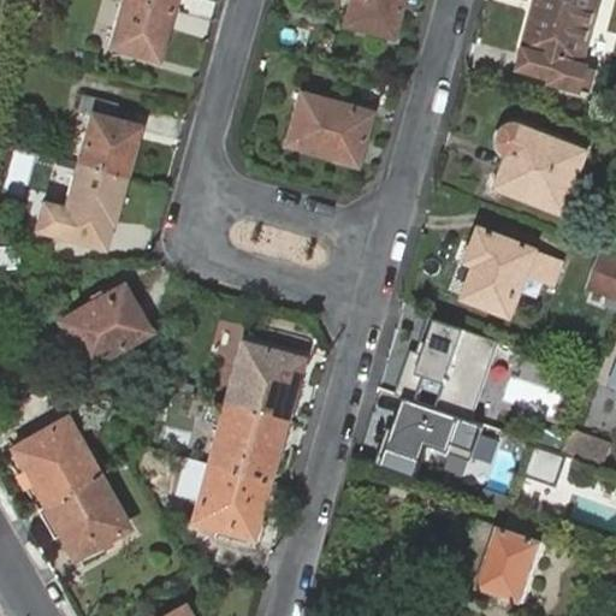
[(49,0),(29,0),(28,7),(47,12),(49,0)]
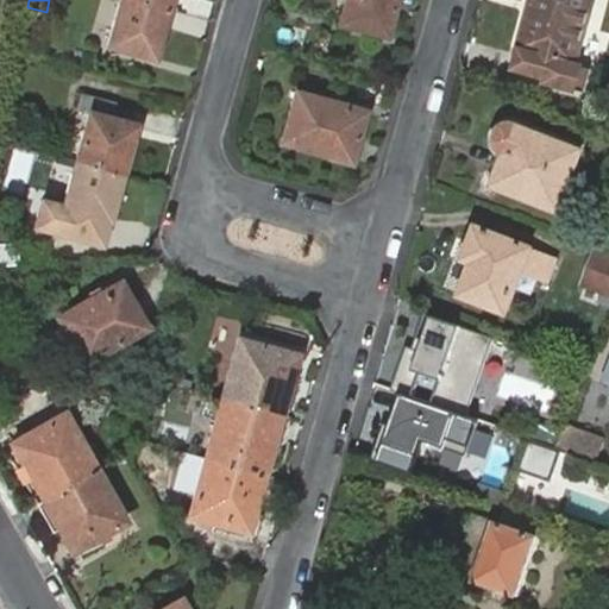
[(154,58),(167,8),(135,0),(118,0),(106,45),(154,58)]
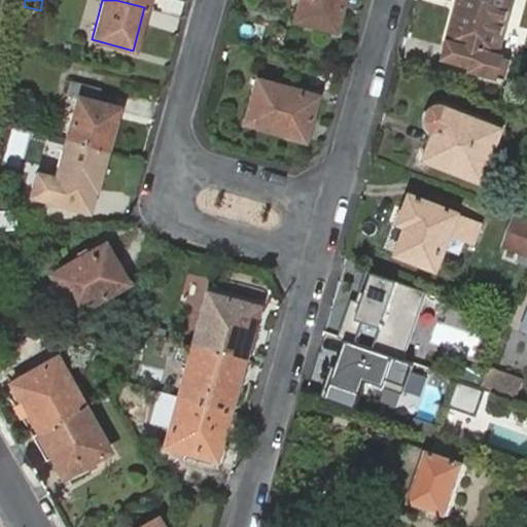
[(340,0),(296,0),(292,19),(331,30),(340,0)]
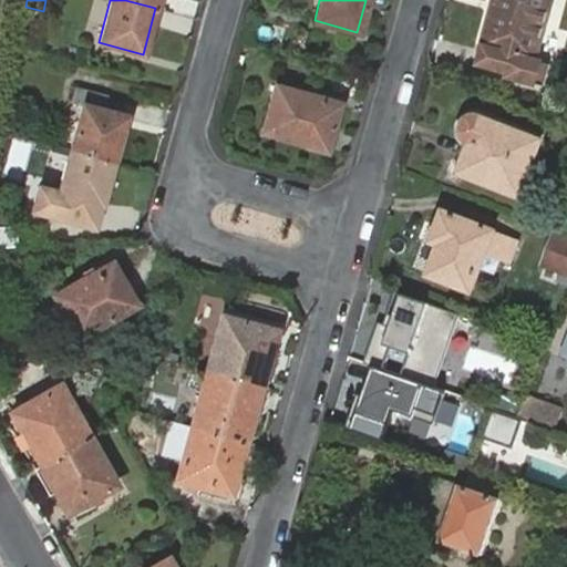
[(554,0),(495,0),(493,12),(484,45),(537,61),(554,0)]
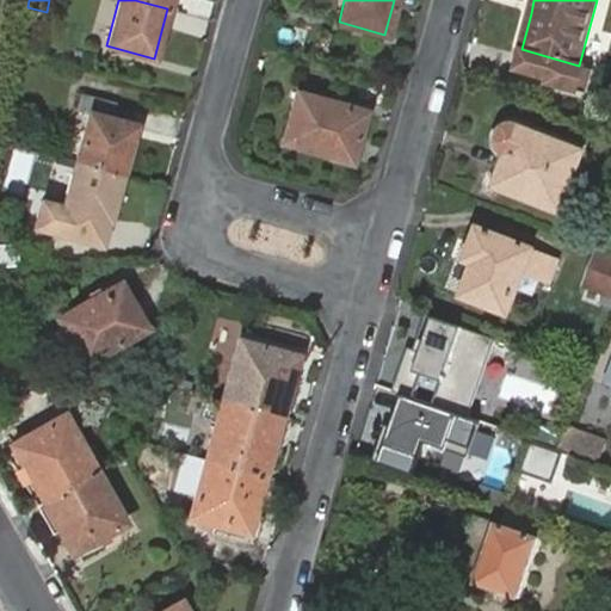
[(579,66),(522,49),(514,72),(545,80),(545,84),(578,93),(585,68),(579,66)]
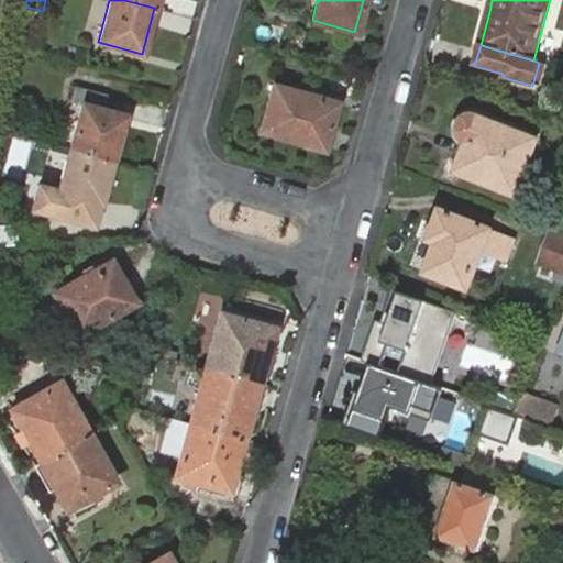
[(273,85),(260,130),(301,141),(323,147),(329,128),(337,102),(317,97),(306,94),(273,85)]
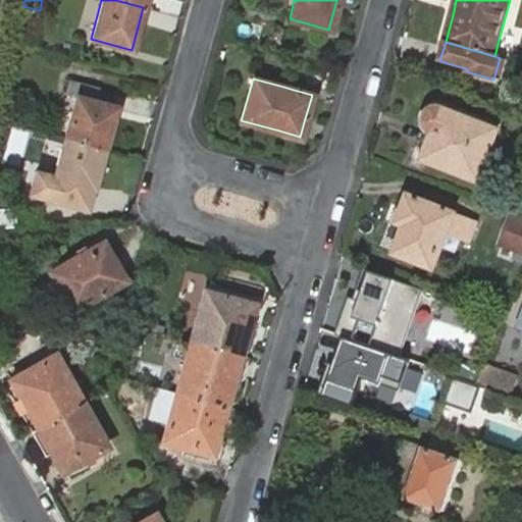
[(74,97),(63,137),(104,147),(112,116),(114,107),(115,106),(94,100),(98,87),(70,80),(65,94),(74,97)]
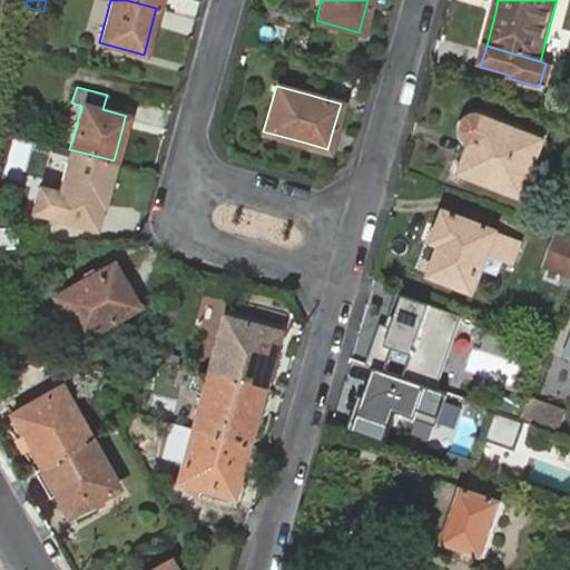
[(526,135),(484,120),(483,119),(482,119),(480,119),(479,119),(478,119),(477,120),(475,120),(474,120),(473,121),(472,121),(471,123),(471,124),(470,125),(469,125),(469,126),(468,127),(468,128),(468,129),(468,130),(467,133),(468,133),(468,134),(468,135),(468,136),(468,137),(469,137),(469,139),(470,139),(471,140),(471,141),(472,141),(473,143),(474,144),(475,144),(470,157),(465,170),(464,173),(523,196),(544,141),(526,135)]
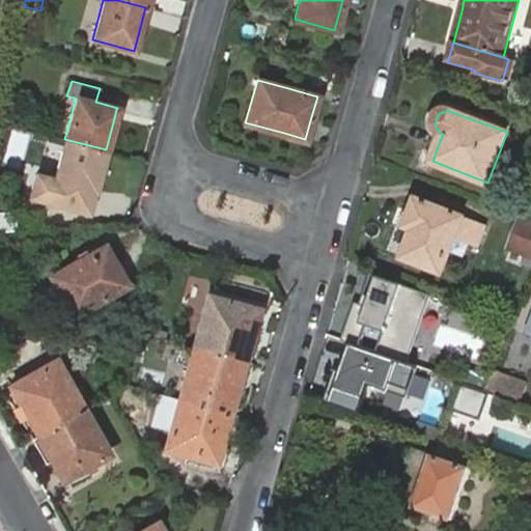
[(106,149),(64,139),(53,179),(37,174),(32,190),(64,198),(67,184),(93,191),(106,149)]
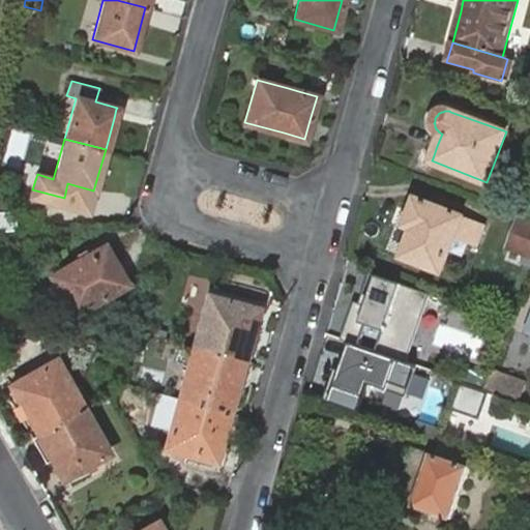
[(464,217),(418,200),(413,212),(412,217),(411,219),(418,222),(406,257),(425,264),(429,257),(444,263),(442,271),(443,271),(457,236),(478,244),(487,226),(464,217)]
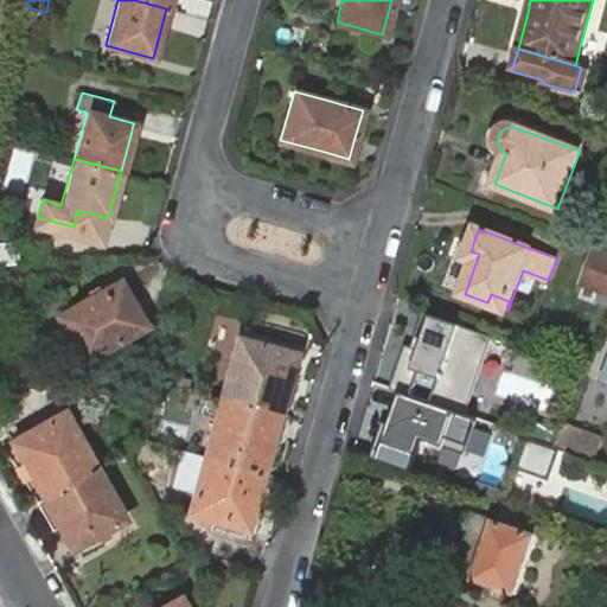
[(594,250),(582,283),(606,293),(606,255),(599,253),(594,250)]
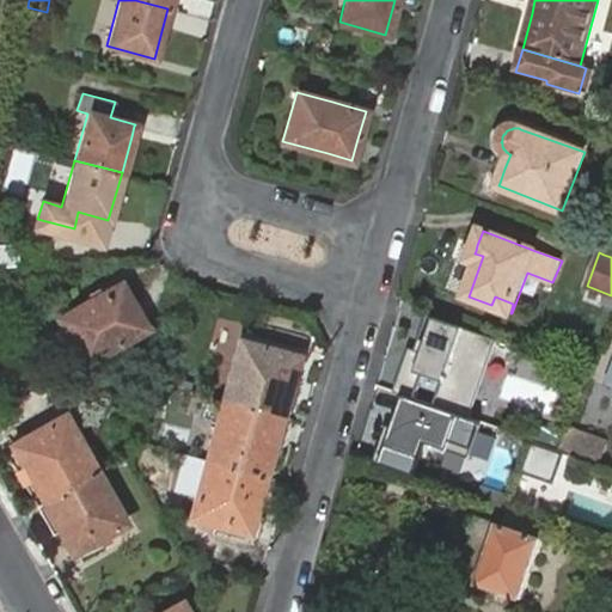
[(56,317),(83,363),(146,328),(122,285),(120,282),(118,282),(101,293),(90,299),(56,317)]
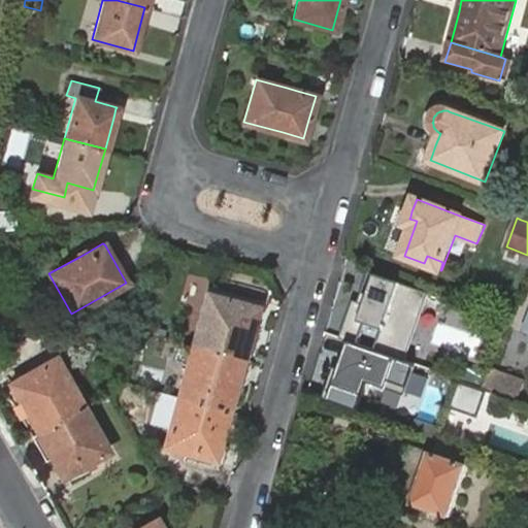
[(429,292),(374,274),(364,304),(353,300),(340,338),(350,342),(406,360),(429,292)]
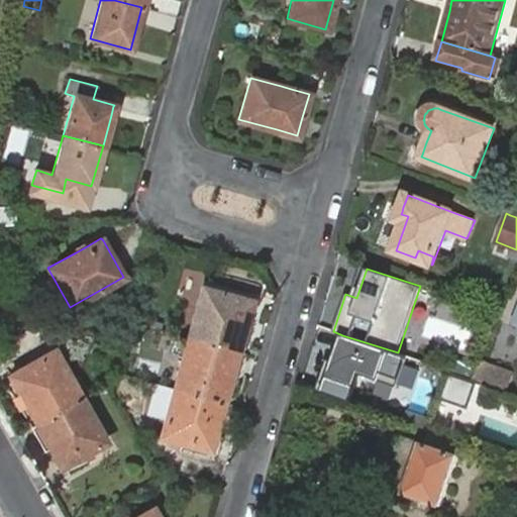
[(201,287),(187,337),(233,350),(242,353),(243,349),(234,347),(242,319),(244,320),(250,301),(250,300),(201,287)]
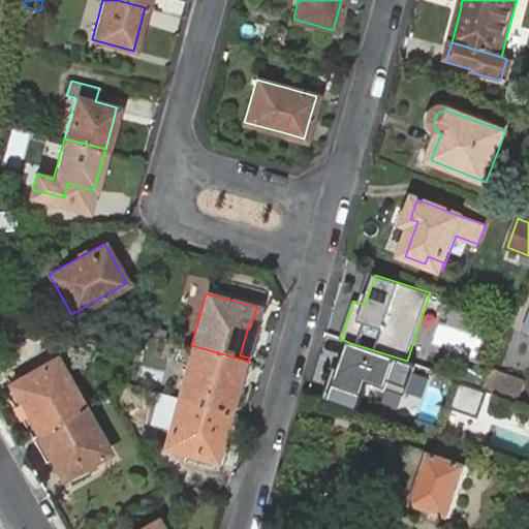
[(248,327),(240,355),(249,358),(257,330),(250,328),(248,327)]
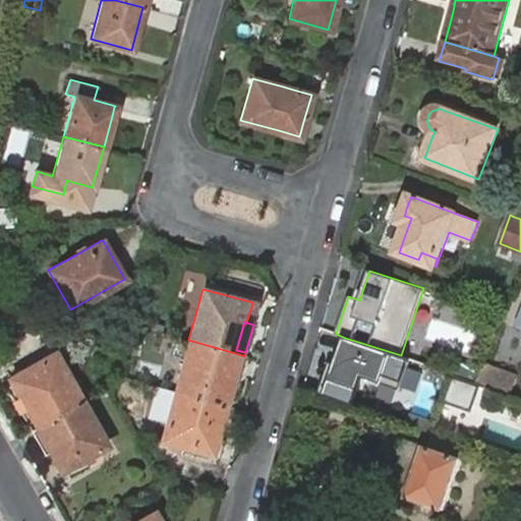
[(410,360),(345,338),(336,364),(330,362),(319,394),(353,406),(363,378),(400,390),(410,360)]
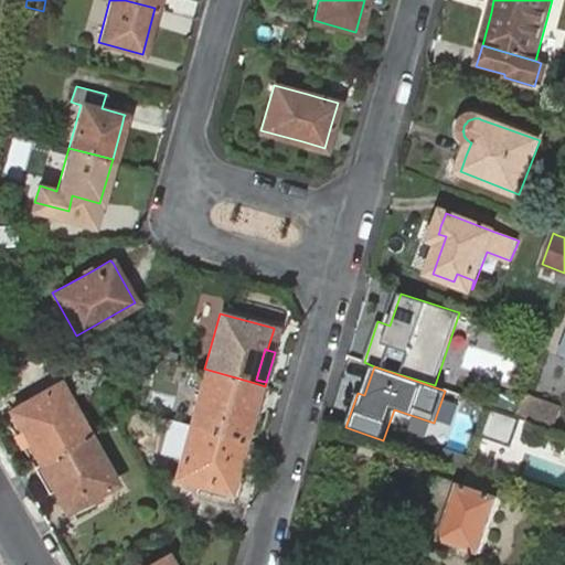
[(255,383),(204,369),(190,424),(243,439),(245,433),(248,420),(245,419),(255,386),(265,388),(265,386),(255,383)]
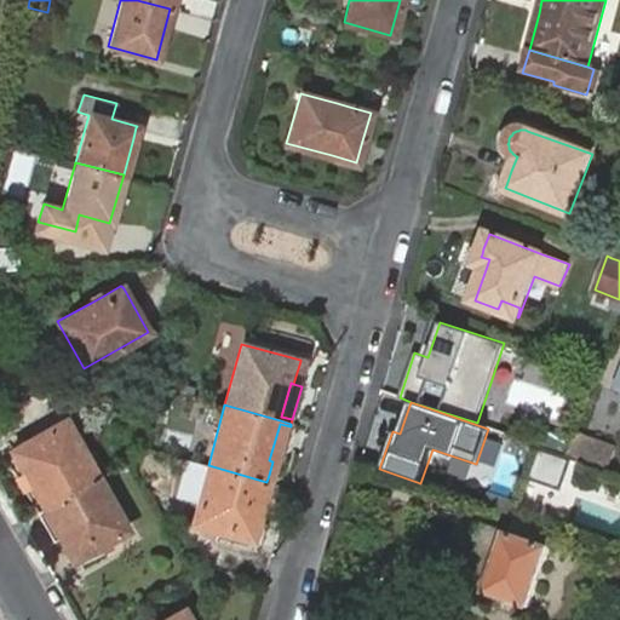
[(47,506),(97,478),(85,457),(73,435),(65,420),(11,451),(12,454),(23,474),(28,471),(47,506)]
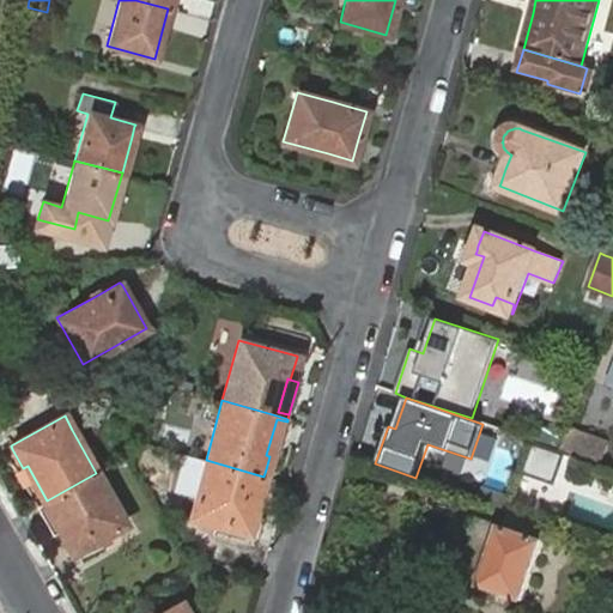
[(287,422),(277,419),(266,455),(269,456),(277,459),(287,422)]
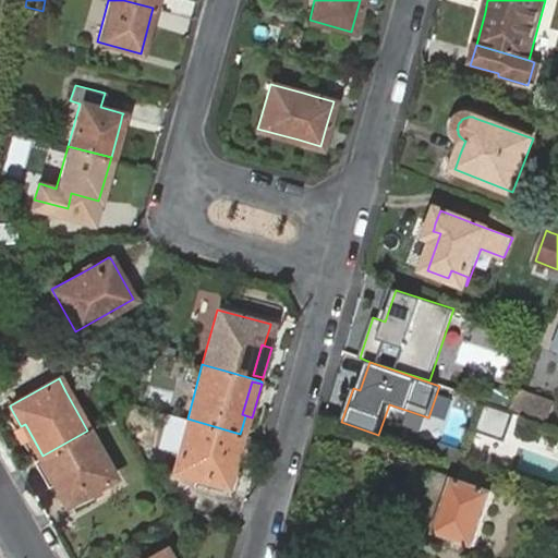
[(520,415),(547,424),(555,403),(518,390),(510,411),(520,415)]
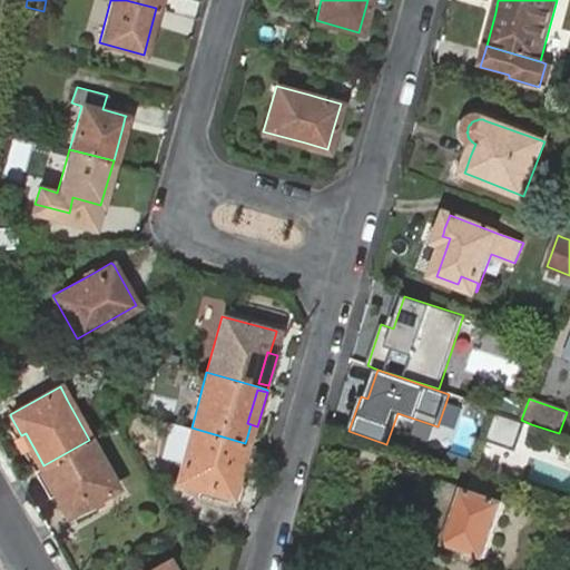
[(521,420),(492,410),(475,458),(514,471),(531,424),(521,420)]
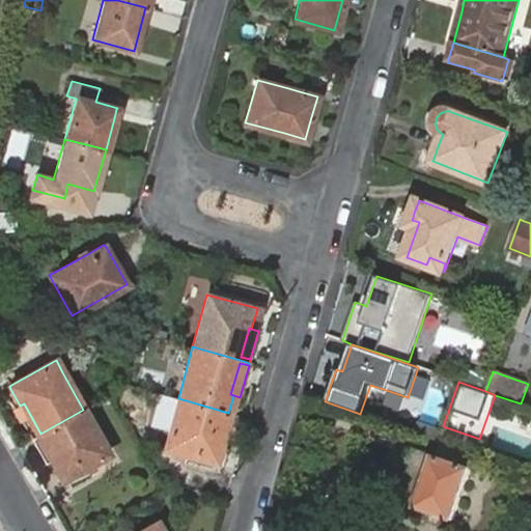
[(221,441),(228,413),(178,398),(164,448),(187,454),(193,456),(194,456),(215,462),(220,446),(221,441)]
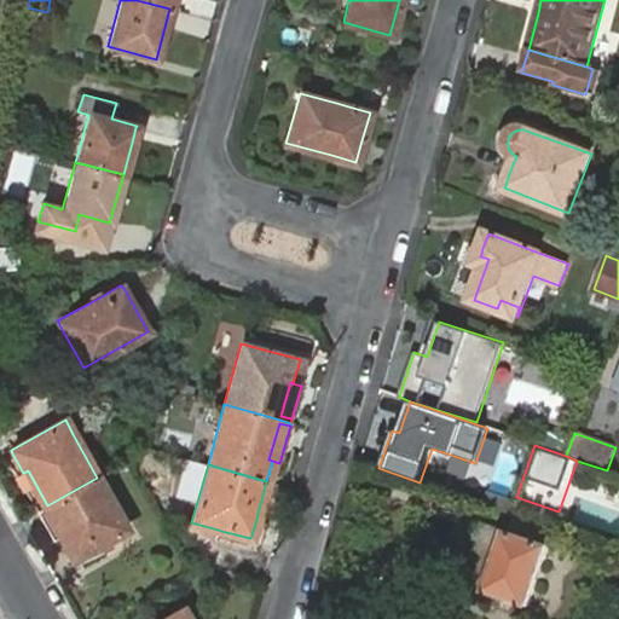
[(127,528),(97,478),(47,505),(63,533),(59,536),(73,560),(79,556),(99,544),(108,541),(127,528)]
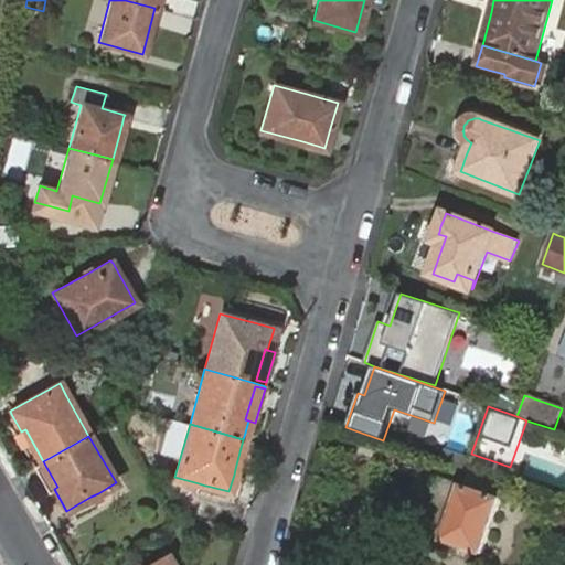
[(243,471),(235,469),(234,475),(228,491),(206,486),(204,493),(234,502),(243,471)]
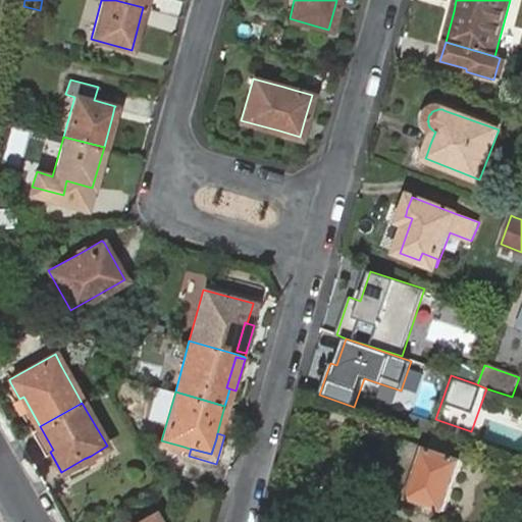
[(460,458),(465,444),(433,433),(429,448),(460,458)]
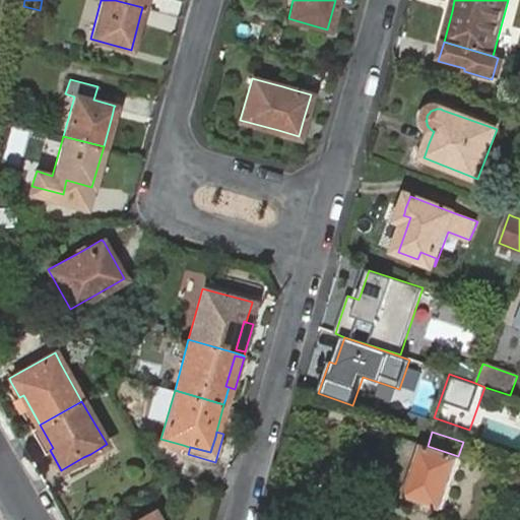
[(461,458),(458,456),(433,448),(432,448),(414,500),(453,511),(470,461),(461,458)]
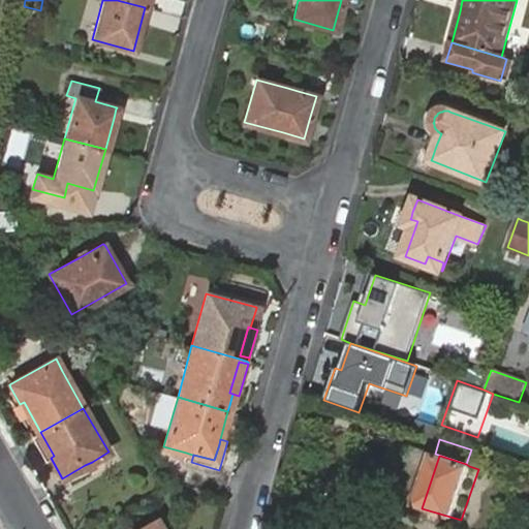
[(528,477),(520,477),(518,499),(528,499),(528,477)]
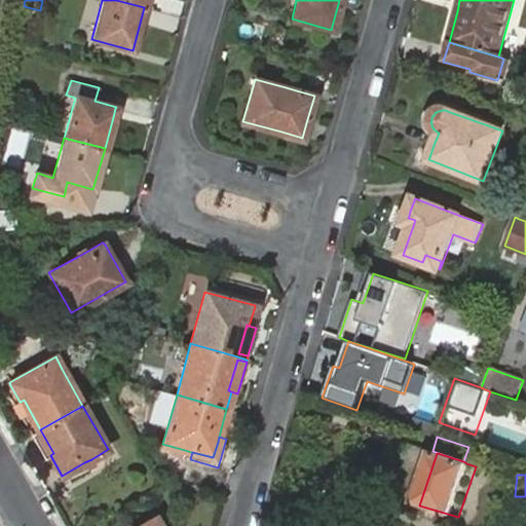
[(159,525),(155,517),(138,525),(159,525)]
